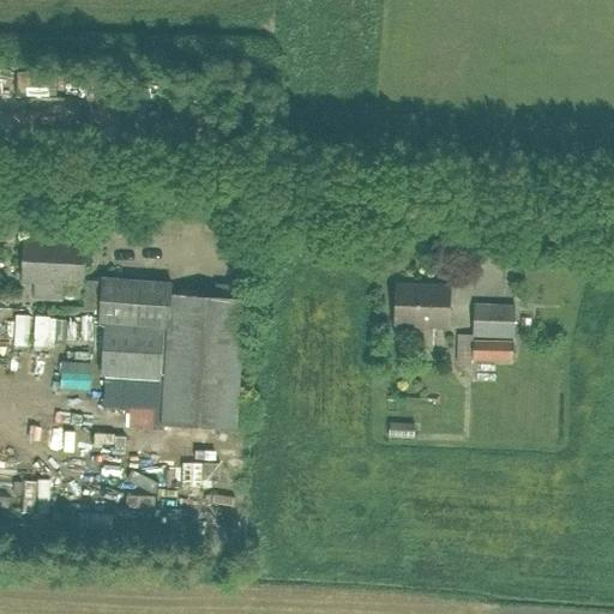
[(61,300),(61,286),(85,287),(84,308),(100,309),(98,325),(102,326),(100,374),(164,378),(162,425),(235,429),(242,300),(170,295),(170,283),(102,278),(102,282),(82,281),(84,244),(24,240),(22,283),(34,283),(32,299),(61,300)]
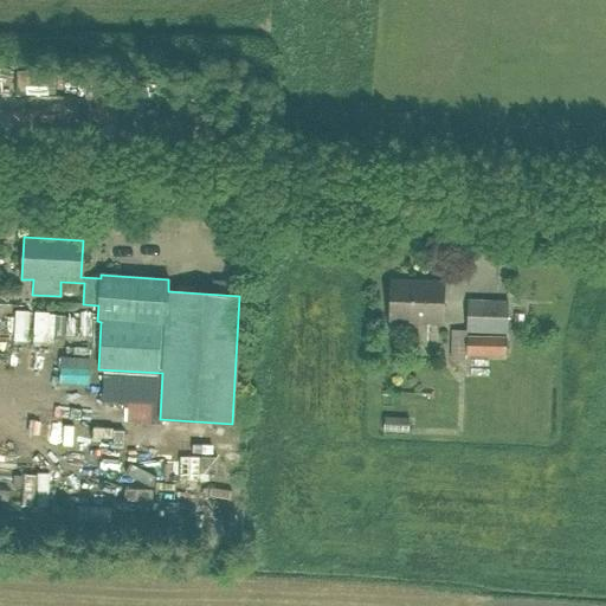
[(389,322),(407,322),(406,342),(426,343),(427,323),(442,323),(444,282),(392,279),(389,322)]
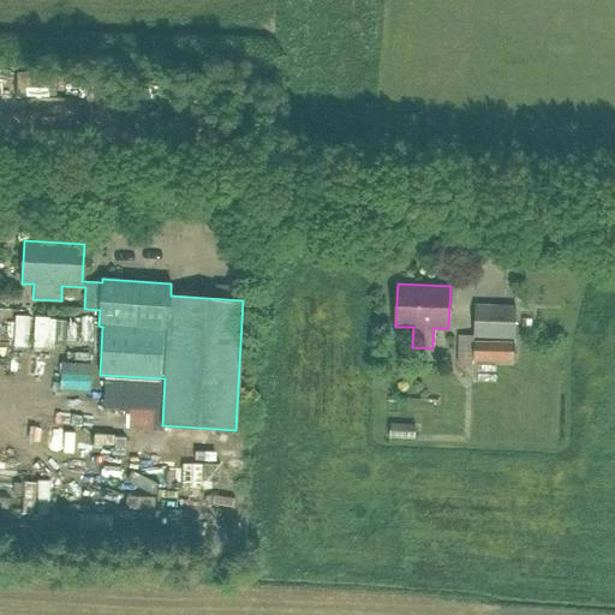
[(473,304),(472,336),(515,339),(515,305),(473,304)]
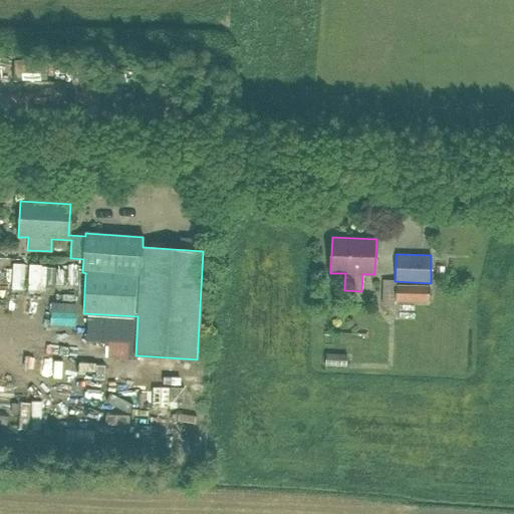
[(40,283),(42,257),(13,255),(11,281),(40,283)]
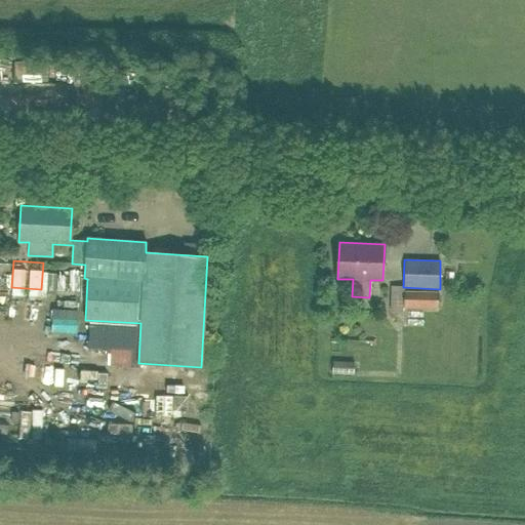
[(404,290),(403,308),(438,310),(439,292),(404,290)]
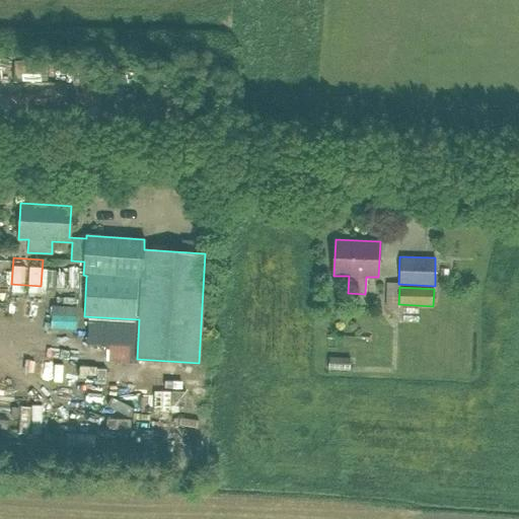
[(406,307),(408,322),(423,321),(422,306),(406,307)]
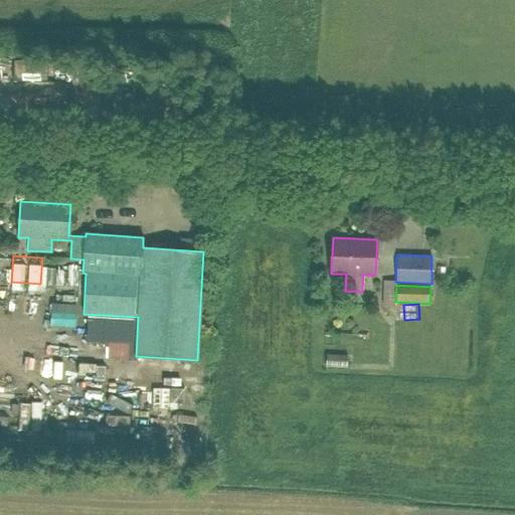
[(130,355),(131,333),(110,333),(110,355),(130,355)]
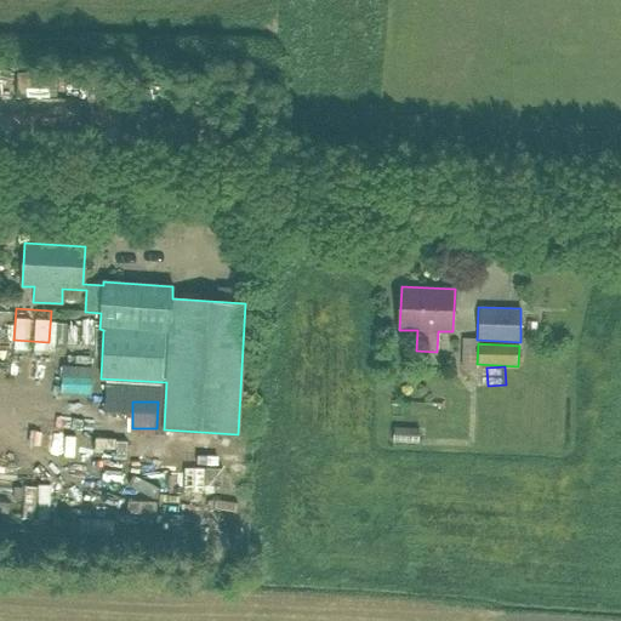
[(417,443),(419,429),(394,428),(393,442),(417,443)]
